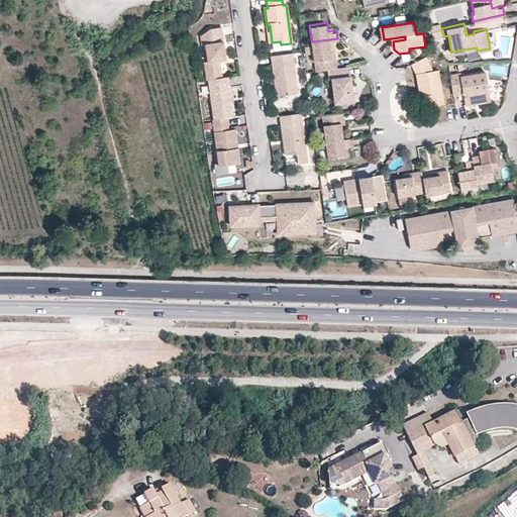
[(198,34),(199,43),(204,43),(206,61),(202,61),(205,80),(207,79),(221,77),(219,62),(216,63),(215,59),(219,58),(224,58),(219,26),(209,27),(198,34)]
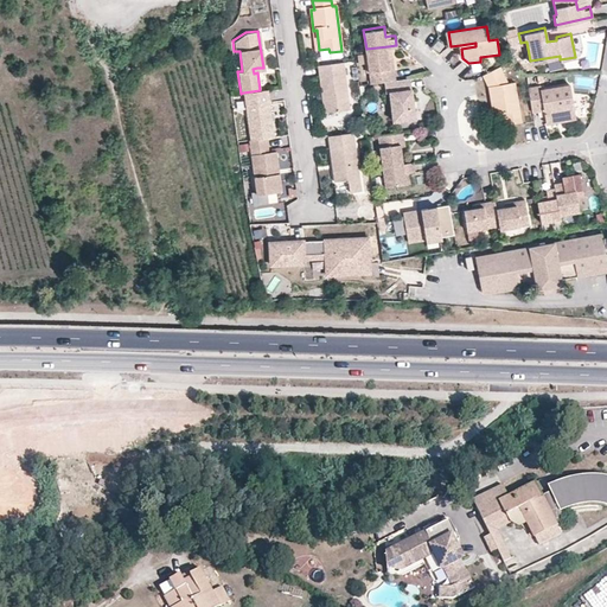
[(388,46),(366,49),(371,81),(383,80),(396,77),(395,64),(390,65),(389,53),(388,46)]
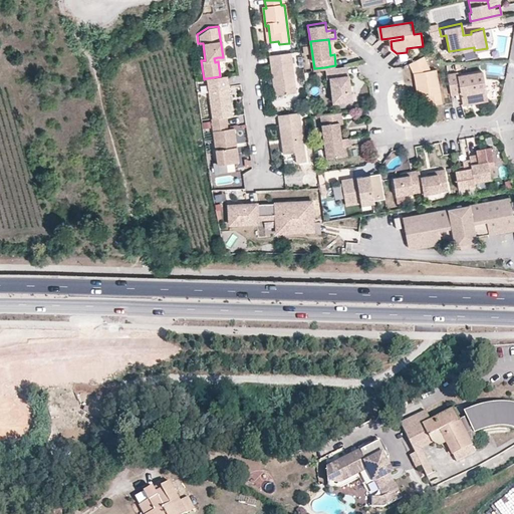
[(278,95),(296,92),(291,52),(270,55),(273,78),(277,78),(278,95)]
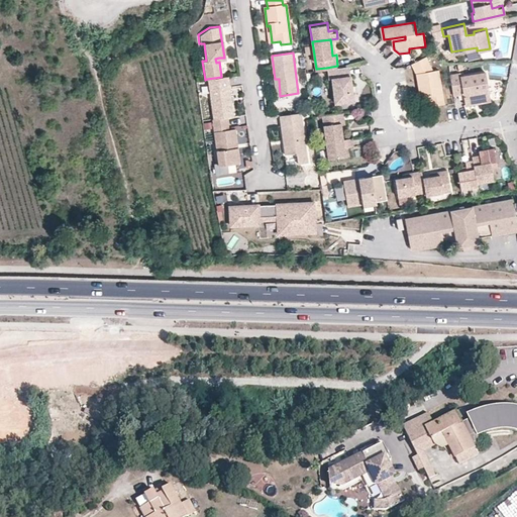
[(431,105),(445,103),(440,69),(433,70),(426,57),(413,64),(418,72),(421,96),(430,95),(431,105)]
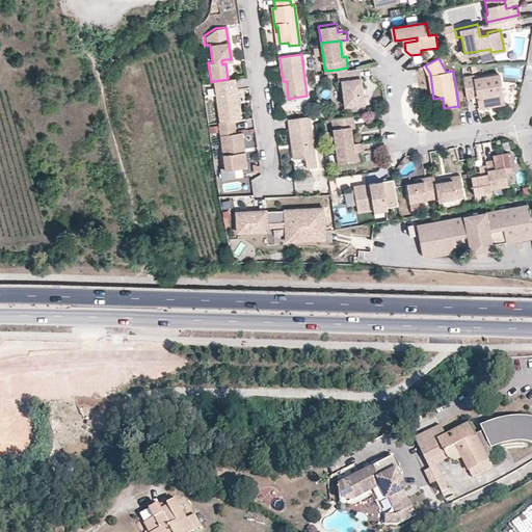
[(344,104),(365,101),(358,67),(347,68),(336,70),(337,80),(341,79),(344,104)]
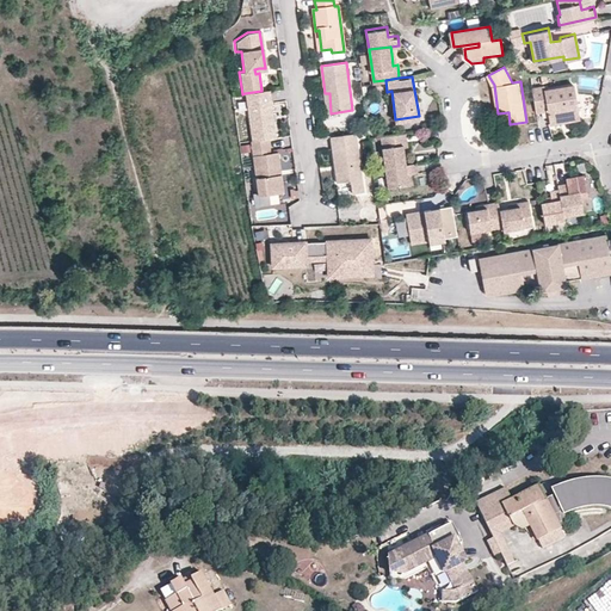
[(557,118),(561,112),(569,112),(569,119),(581,117),(576,85),(547,90),(545,86),(534,87),(537,112),(549,110),(551,119),(557,118)]
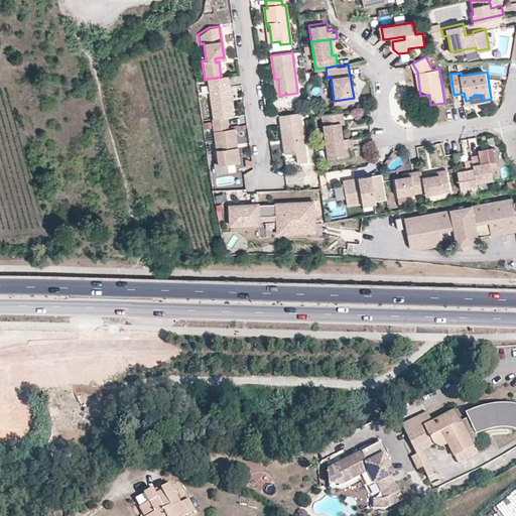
[(227,76),(221,77),(207,79),(213,119),(227,117),(233,116),(227,76)]
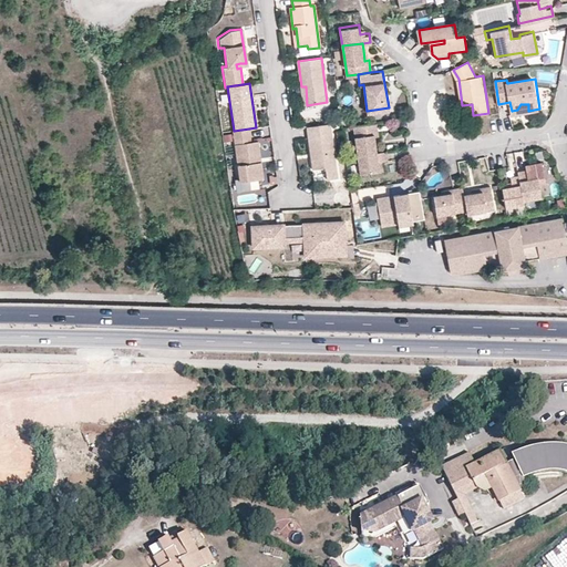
[(512,111),(512,114),(528,111),(528,104),(521,104),(517,110),(512,111)]
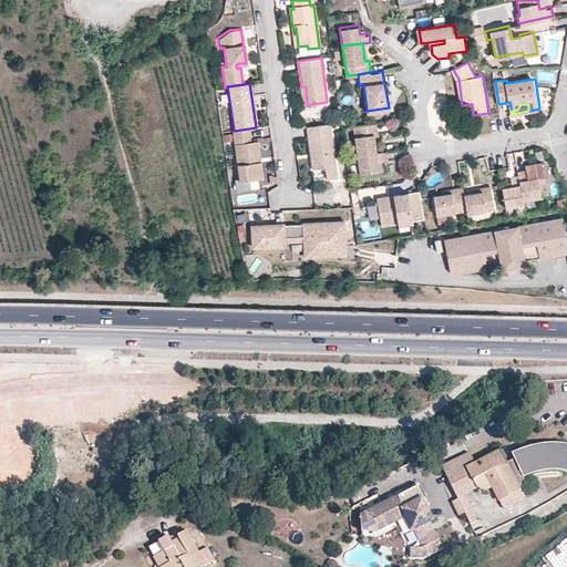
[(412,106),(398,107),(399,121),(413,120),(412,106)]
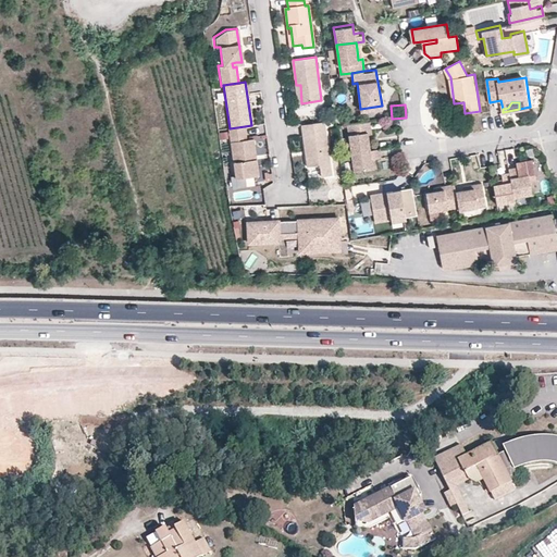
[(369,147),(368,140),(366,131),(371,130),(370,119),(346,122),(350,150),(369,147)]
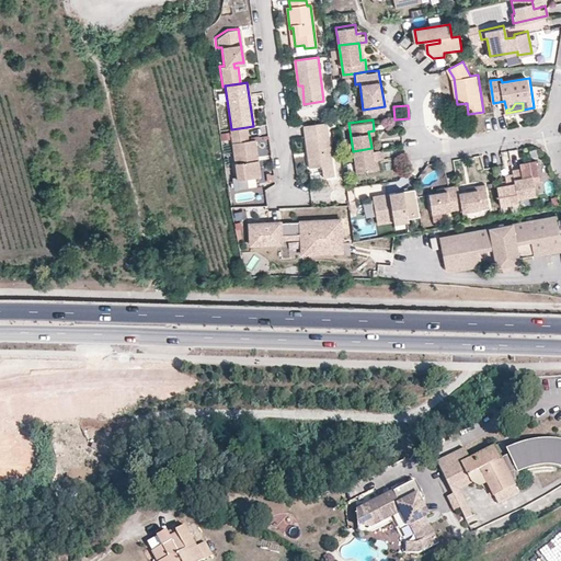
[(324,178),(335,175),(328,122),(305,125),(310,167),(323,165),(324,178)]
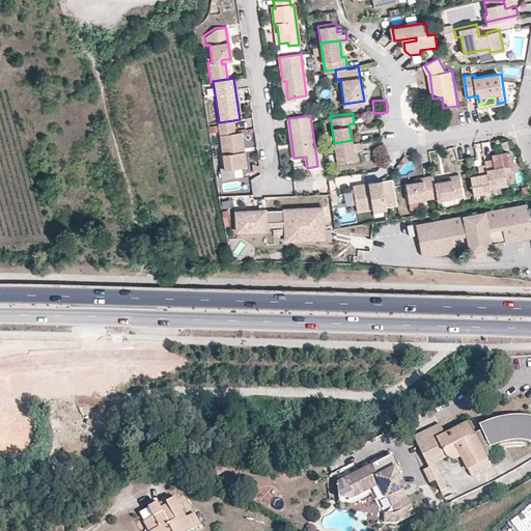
[(234,129),(233,120),(219,122),(218,122),(219,131),(234,129)]
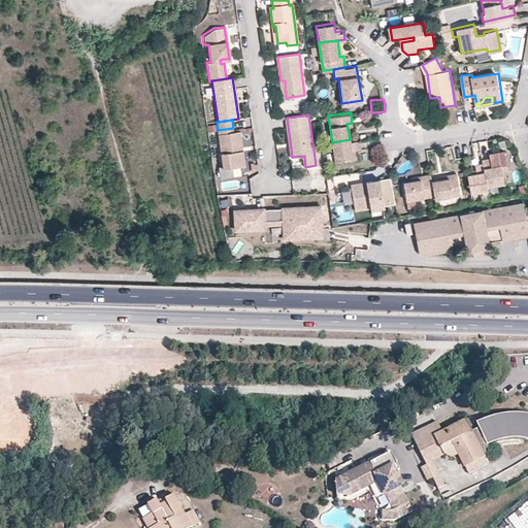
[(243,153),(239,150),(239,146),(242,146),(240,132),(219,134),(221,154),(224,168),(245,165),(243,153)]
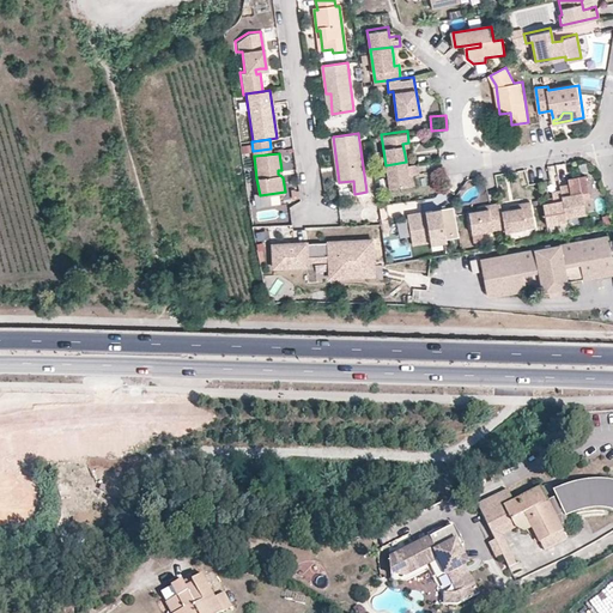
[(386,165),(389,184),(411,181),(410,171),(414,171),(419,170),(418,161),(406,162),(386,165)]
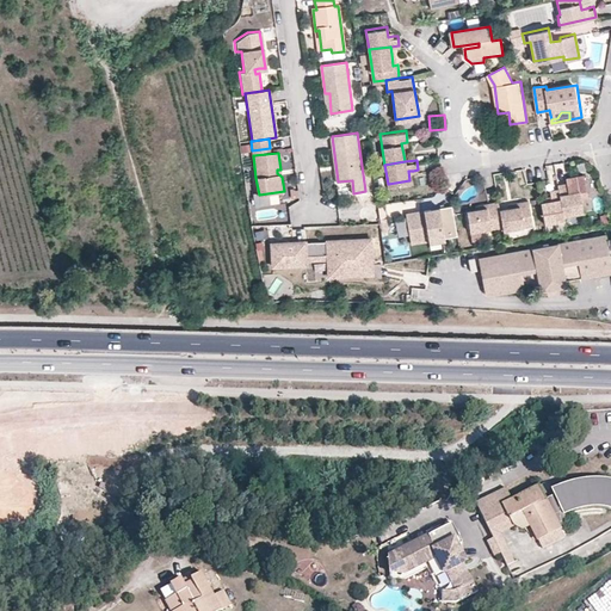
[(588,198),(585,176),(571,178),(572,181),(568,183),(569,189),(579,187),(580,192),(581,199),(588,198)]
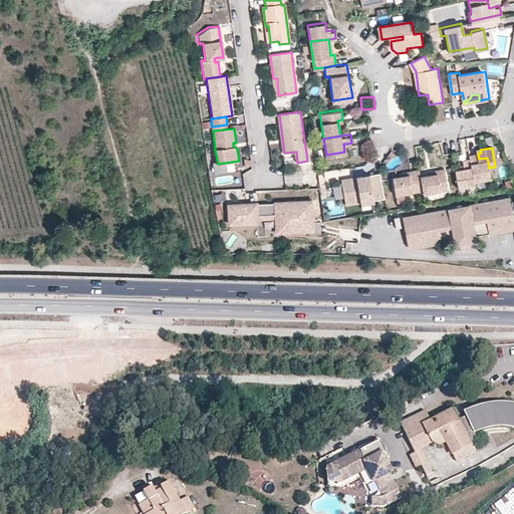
[(212,150),(214,170),(239,167),(239,161),(218,164),(215,150),(212,150)]
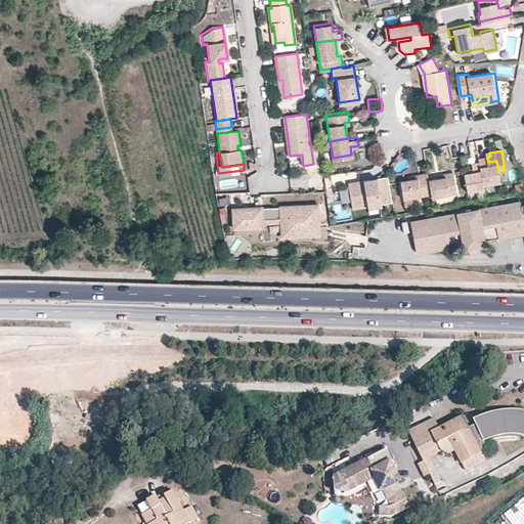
[(498,171),(497,165),(489,166),(488,162),(487,157),(487,156),(486,156),(479,157),(480,161),(484,186),(500,183),(498,171)]
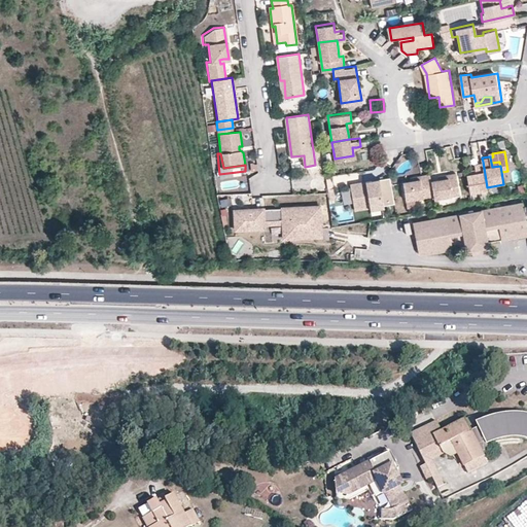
[(475,169),(476,173),(467,174),(470,194),(488,190),(487,187),(483,162),(473,163),(475,169)]
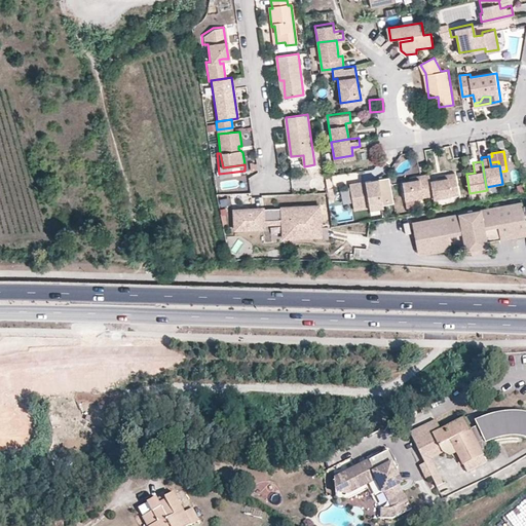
[(433,193),(434,197),(458,193),(455,171),(445,173),(445,177),(437,179),(430,180),(433,193)]
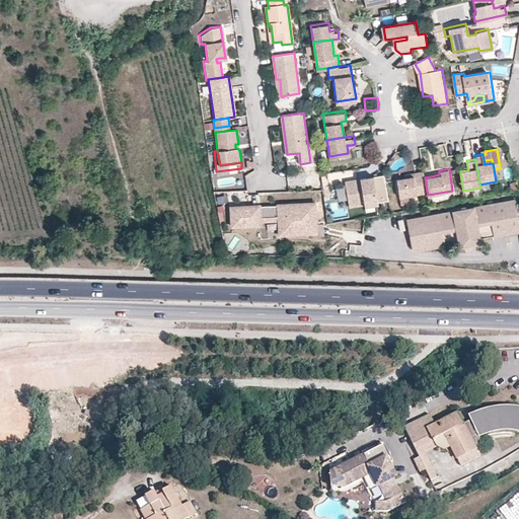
[(397,177),(399,196),(427,191),(425,177),(423,170),(414,171),(414,175),(404,176),(397,177)]
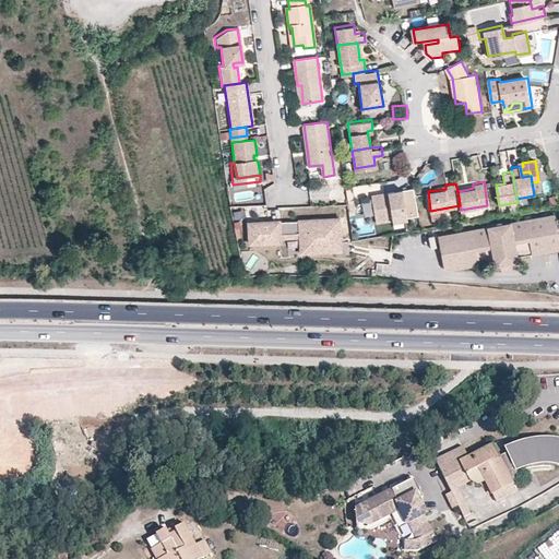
[(415,194),(404,195),(388,199),(388,195),(387,191),(370,193),(375,222),(418,213),(415,194)]
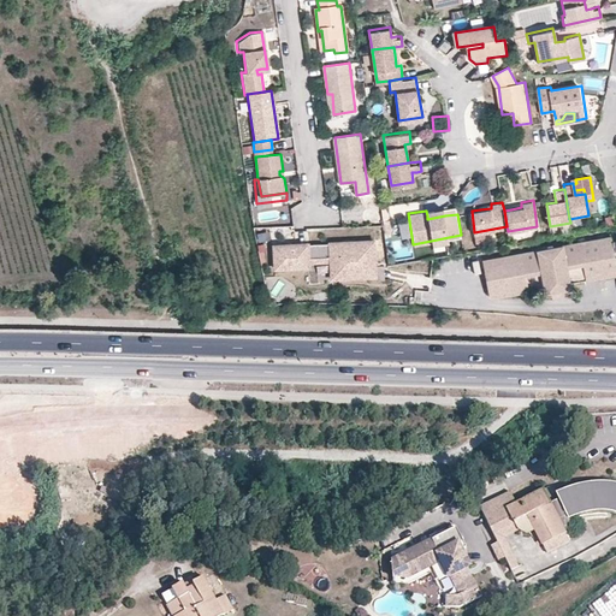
[(366,213),(366,223),(378,221),(378,212),(366,213)]
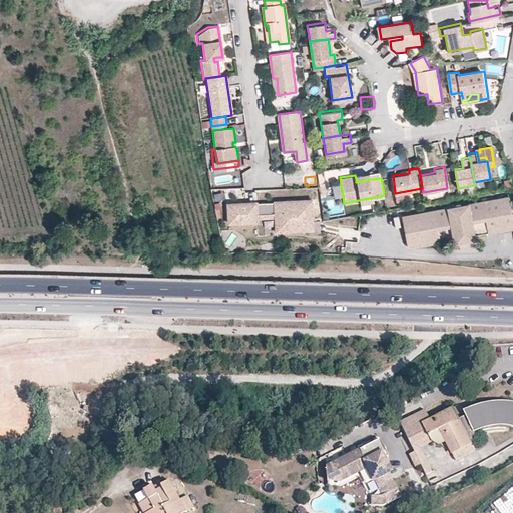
[(441,241),(441,238),(512,224),(512,214),(510,197),(405,216),(410,247),(441,241)]
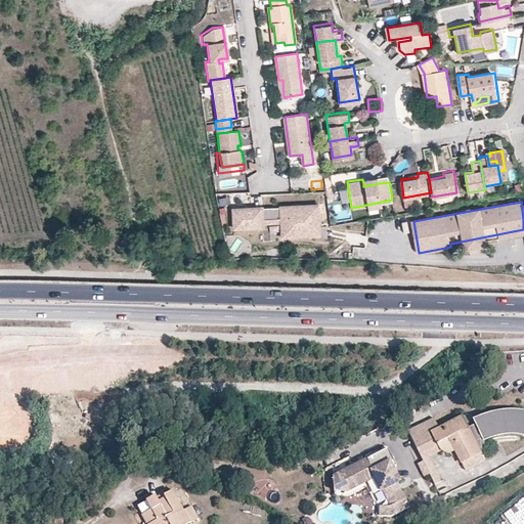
[(280,206),(280,207),(281,222),(281,236),(291,235),(319,234),(318,205),(280,206)]
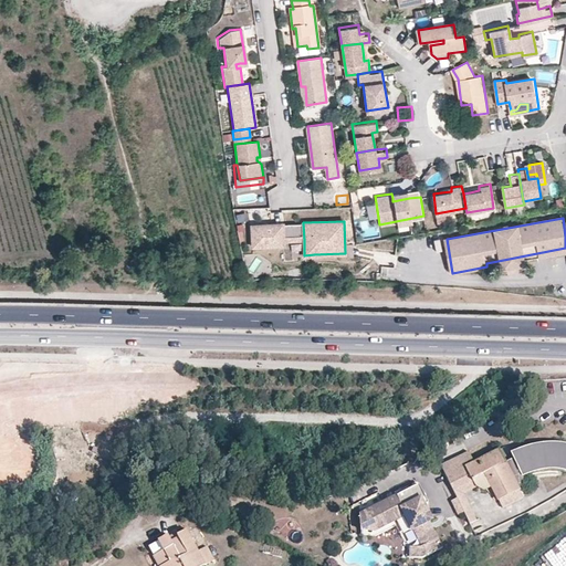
[(304,240),(303,223),(283,223),(252,224),(252,245),(284,244),(284,240),(304,240)]
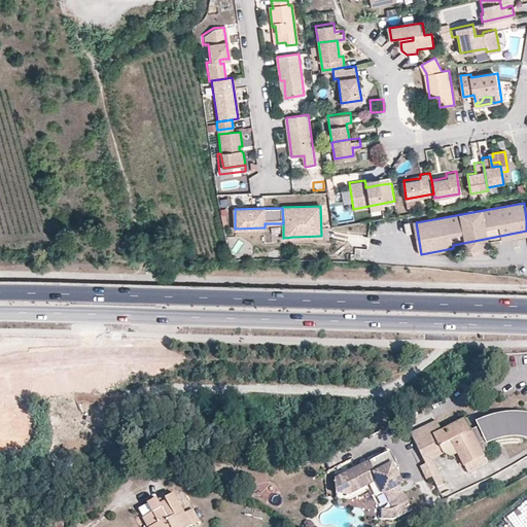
[(467,246),(468,252),(489,248),(488,242),(526,235),(526,231),(453,245),(453,248),(467,246)]
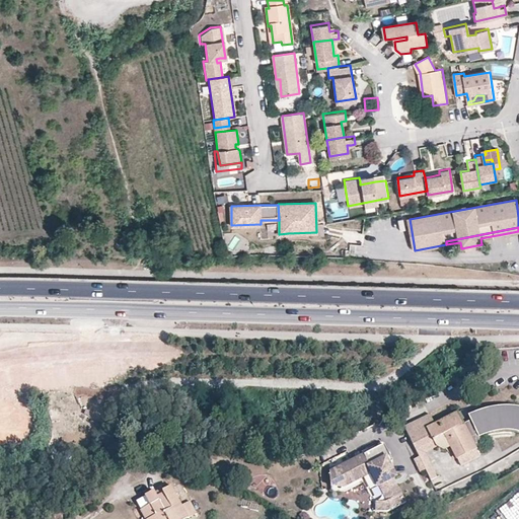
[(431,415),(404,424),(418,457),(415,458),(419,470),(440,462),(436,452),(451,446),(458,465),(480,457),(463,412),(434,423),(431,415)]
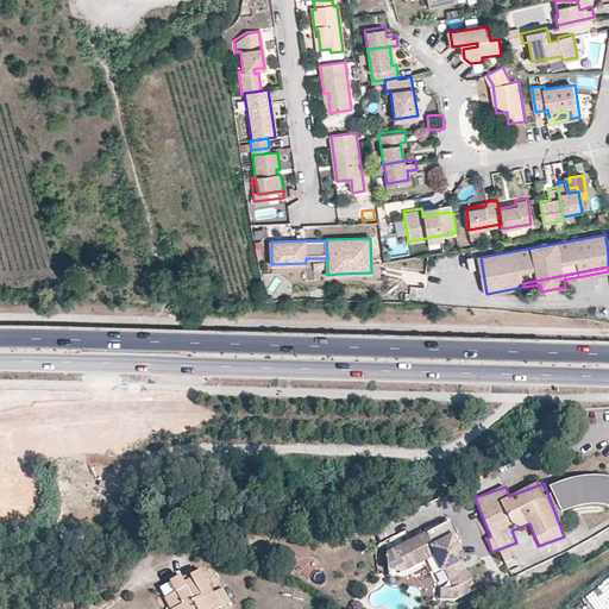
[(453,589),(445,589),(445,600),(457,600),(478,589),(463,559),(465,558),(458,544),(463,541),(452,521),(435,531),(437,533),(429,538),(428,534),(389,556),(389,560),(394,560),(401,557),(407,570),(434,556),(443,571),(446,569),(456,588),(453,589)]
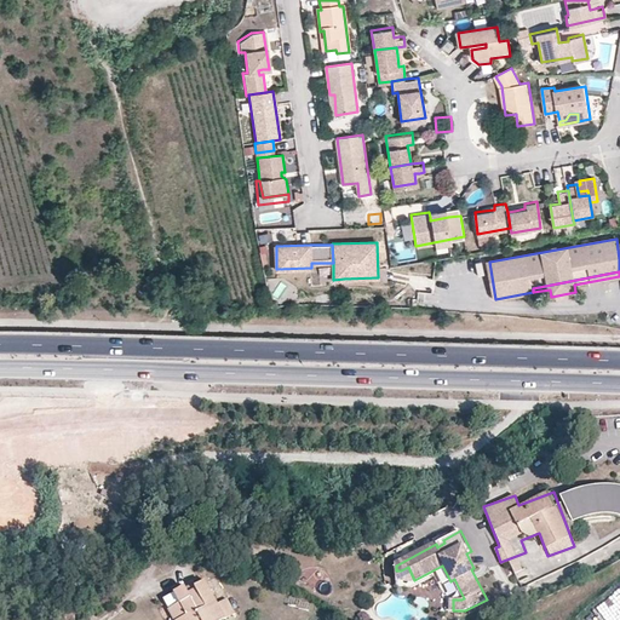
[(414,580),(408,567),(401,570),(396,570),(396,581),(412,581),(414,580)]
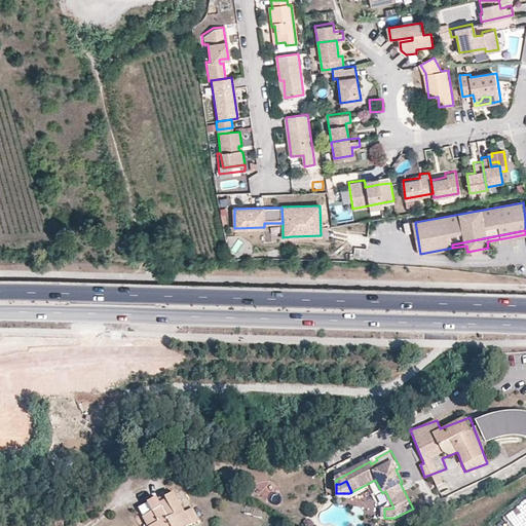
[(174,493),(173,491),(157,499),(159,503),(166,500),(165,497),(167,496),(174,493)]
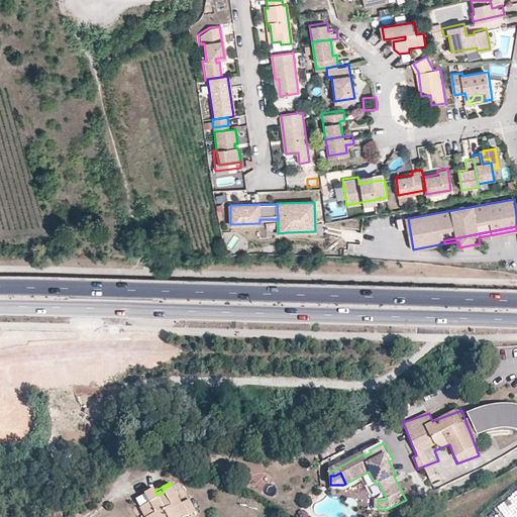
[(139,505),(145,516),(186,516),(188,516),(171,485),(165,488),(163,489),(164,492),(157,495),(154,491),(153,489),(135,499),(139,505)]
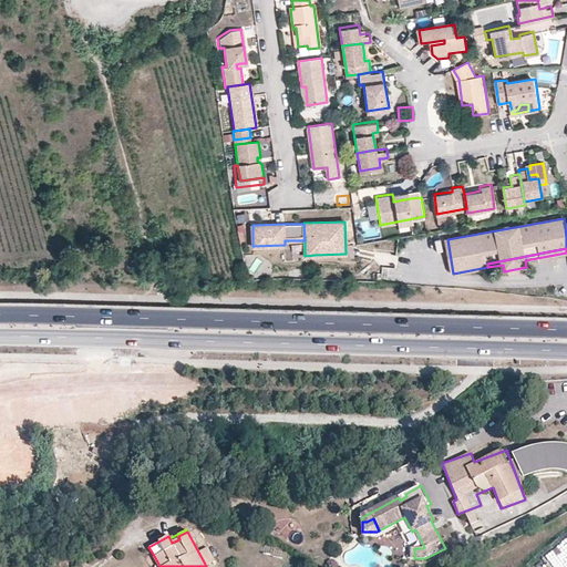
[(406,534),(411,545),(418,542),(414,532),(406,534)]
